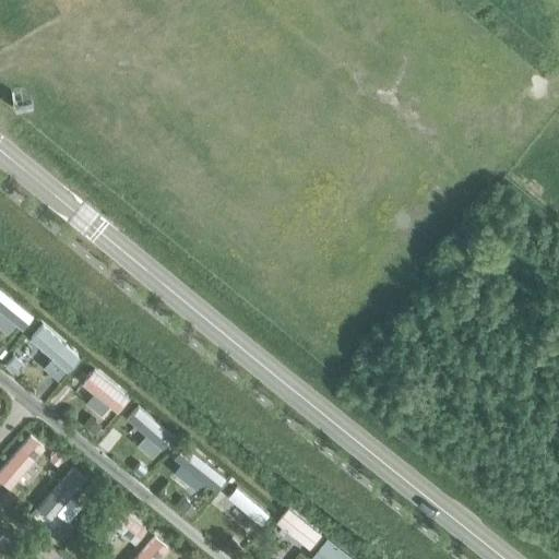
[(15,326),(23,333),(34,319),(0,289),(0,313),(0,314),(0,331),(7,337),(15,326)]
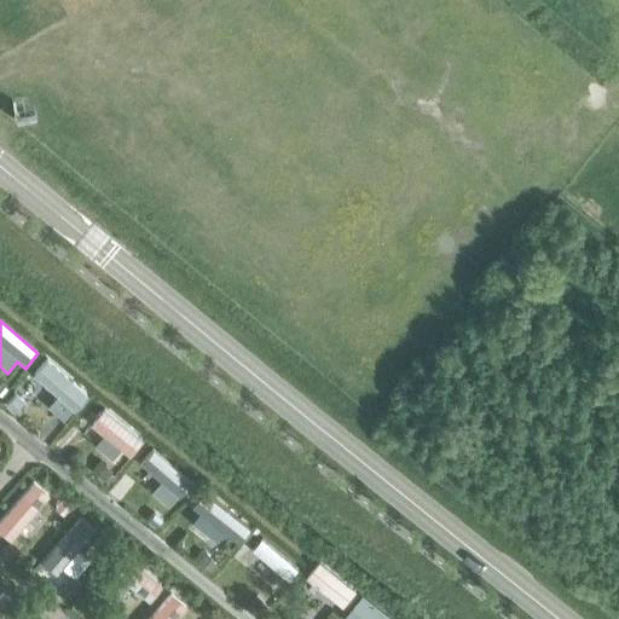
[(90,397),(48,362),(33,380),(57,399),(48,411),(64,424),(74,412),(75,414),(90,397)]
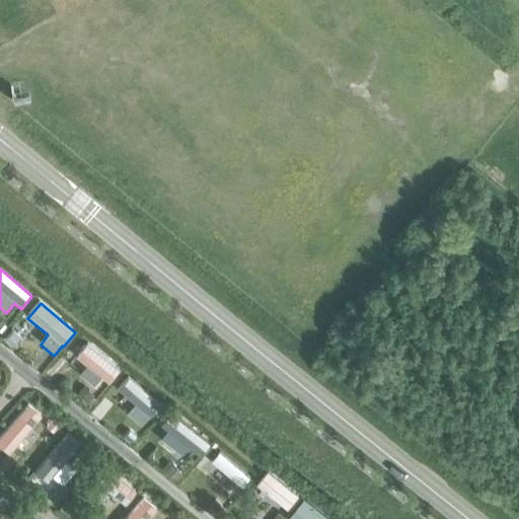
[(100,378),(108,385),(121,372),(88,345),(76,359),(86,367),(79,376),(92,387),(100,378)]
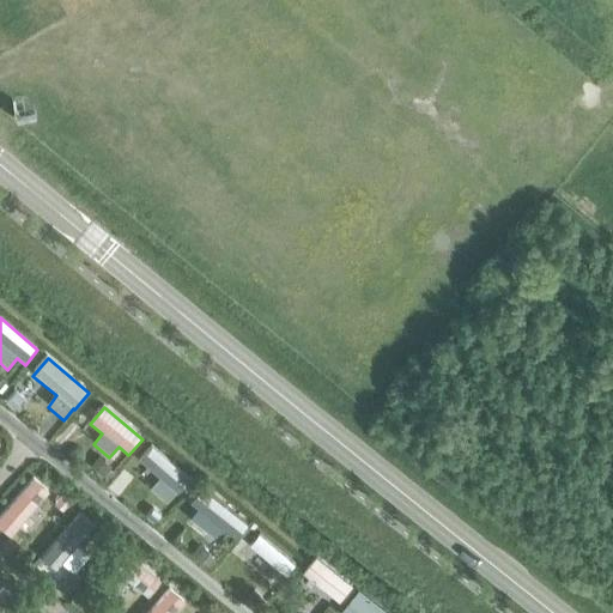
[(190,483),(152,448),(139,462),(159,480),(150,491),(167,505),(176,495),(178,497),(190,483)]
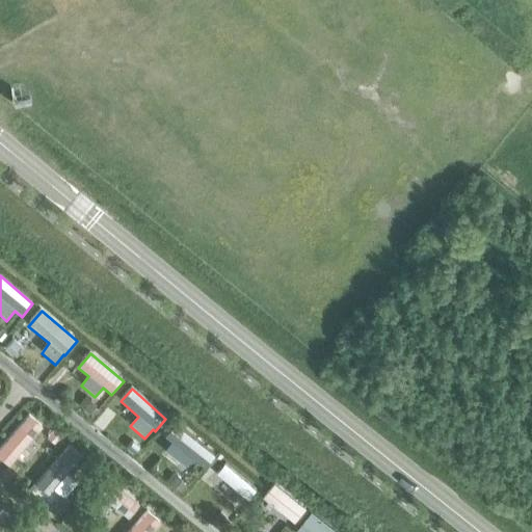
[(29,413),(0,446),(0,455),(8,462),(42,424),(29,413)]
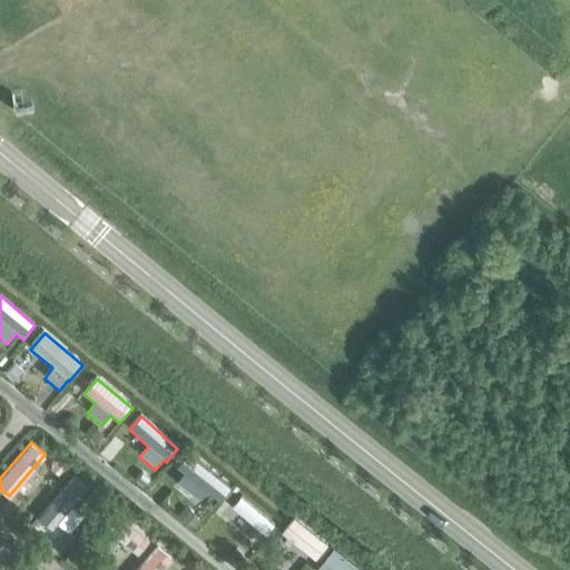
[(207,494),(219,504),(232,490),(190,454),(177,470),(184,475),(177,484),(199,503),(207,494)]
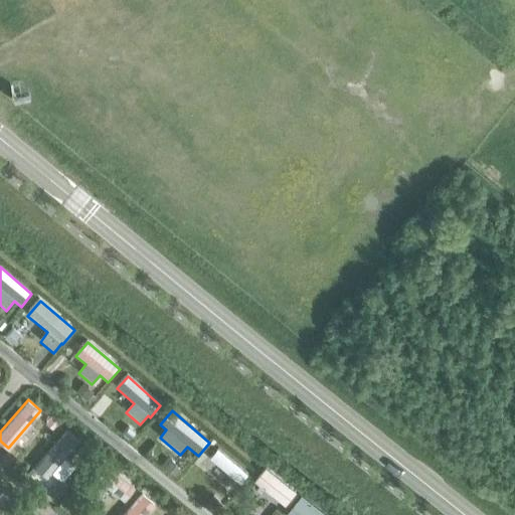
[(74,469),(63,459),(78,441),(66,430),(33,467),(45,478),(50,472),(62,483),(74,469)]
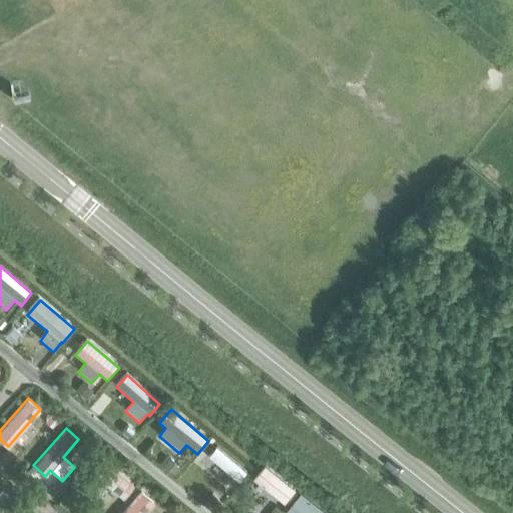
[(247,472),(215,446),(208,455),(239,481),(247,472)]
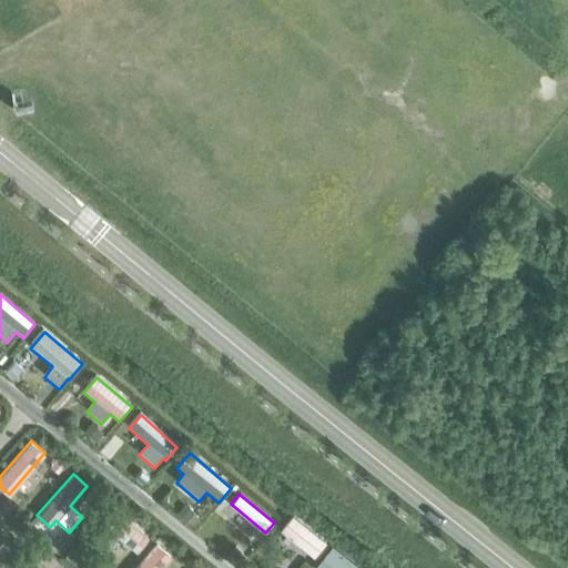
[(137,550),(148,536),(112,507),(100,521),(104,525),(93,539),(109,551),(120,537),(137,550)]
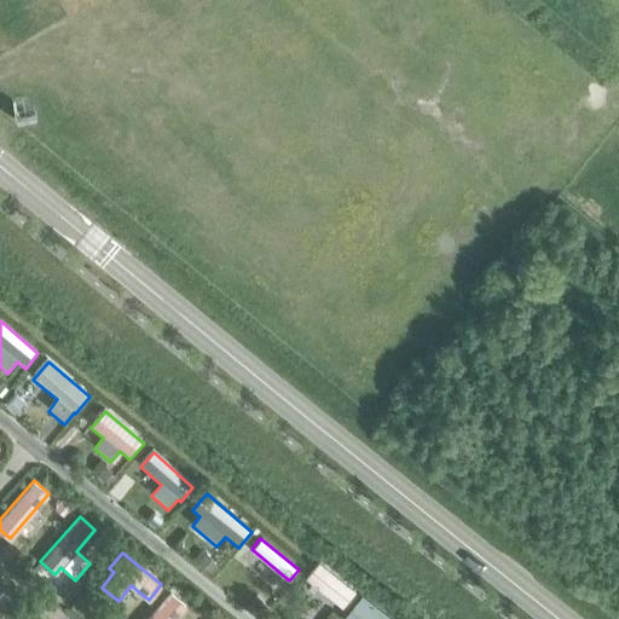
[(357,589),(319,560),(306,576),(343,605),(357,589)]
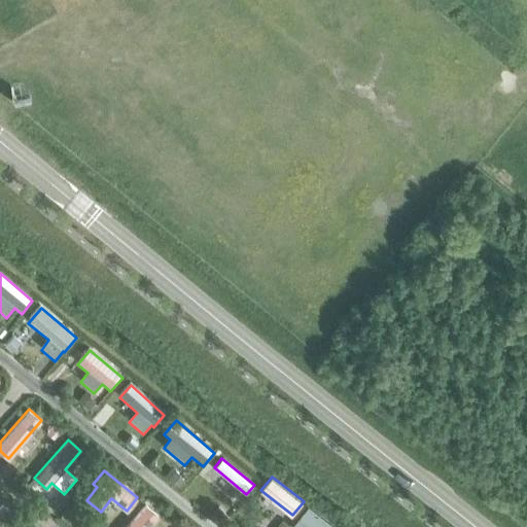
[(147,526),(159,516),(145,504),(125,526),(147,526)]
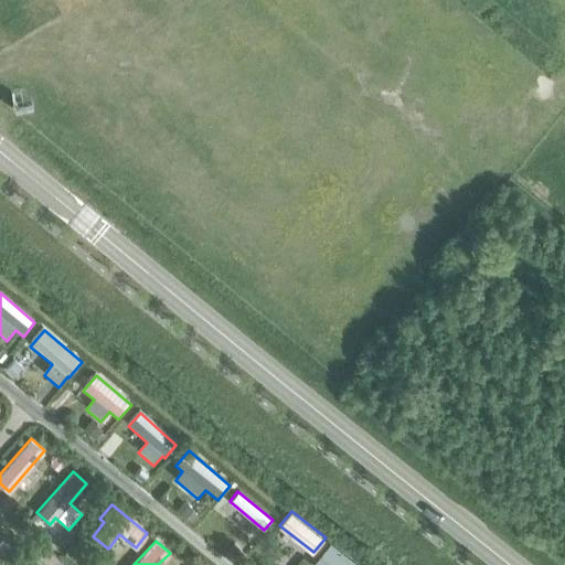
[(315,563),(317,564),(362,564),(363,564),(332,541),(315,563)]
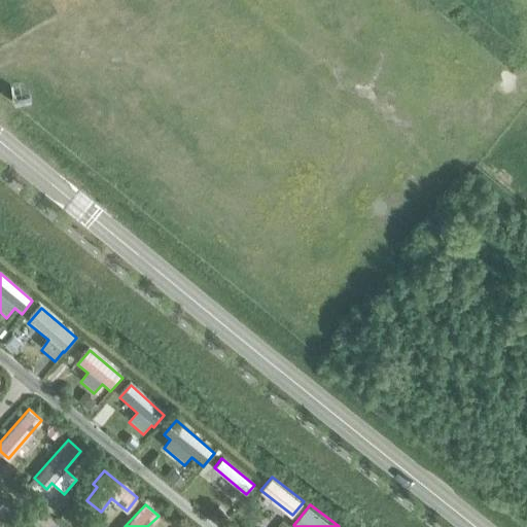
All buildings are outlined.
